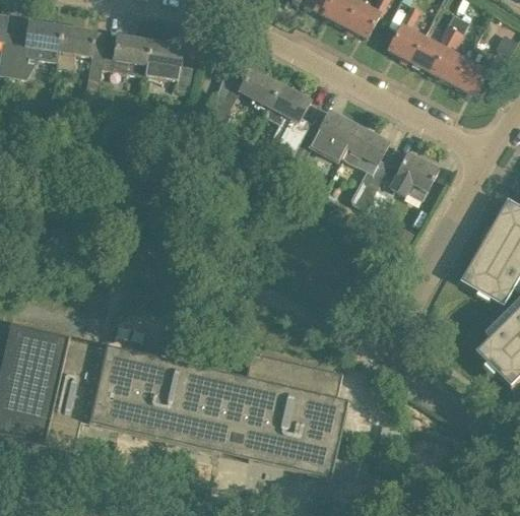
[(303,0),(301,4),(322,15),(330,0),(303,0)]
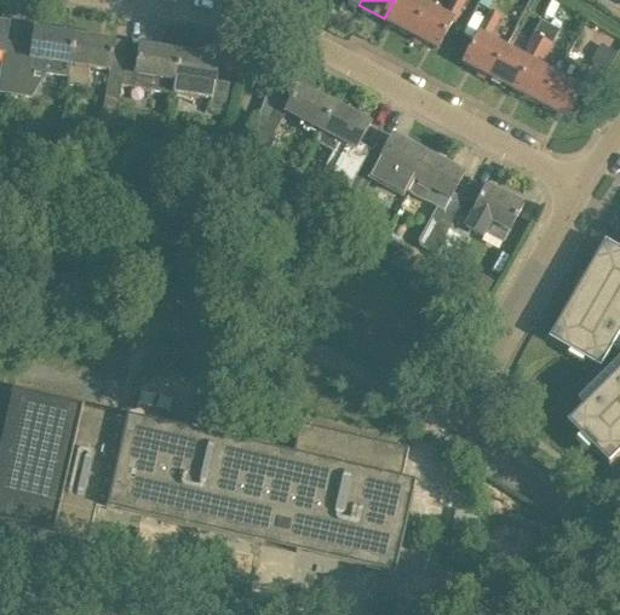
[(394,0),(384,18),(411,32),(426,1),(424,0),(394,0)]
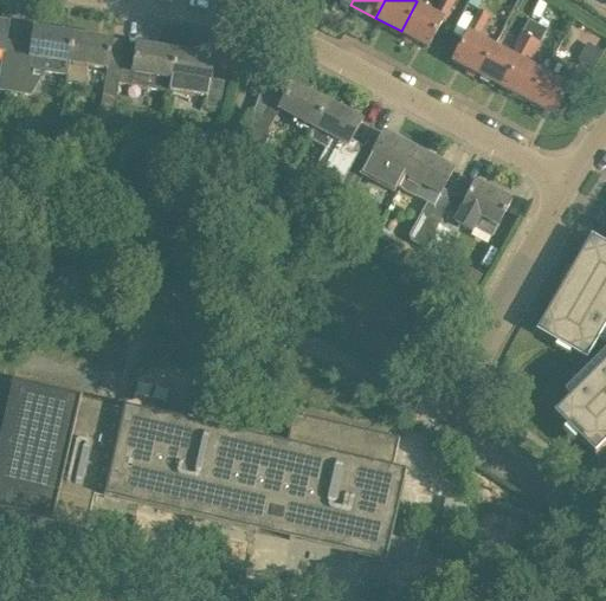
[(417,1),(401,31),(426,45),(442,15),(443,17),(451,0),(438,0),(436,5),(438,6),(436,12),(417,1)]
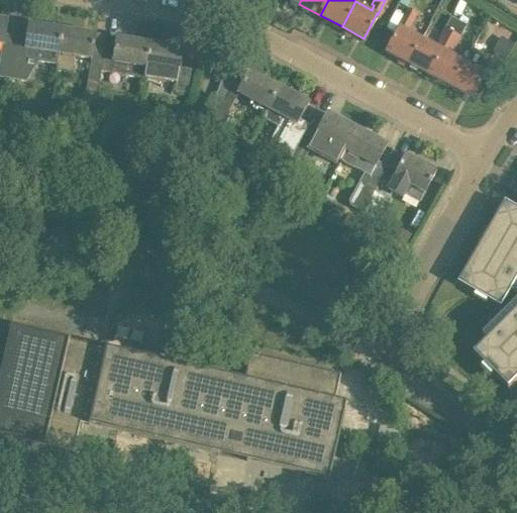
[(386,49),(407,62),(420,36),(405,27),(407,23),(409,24),(416,10),(408,6),(398,24),(399,25),(386,49)]
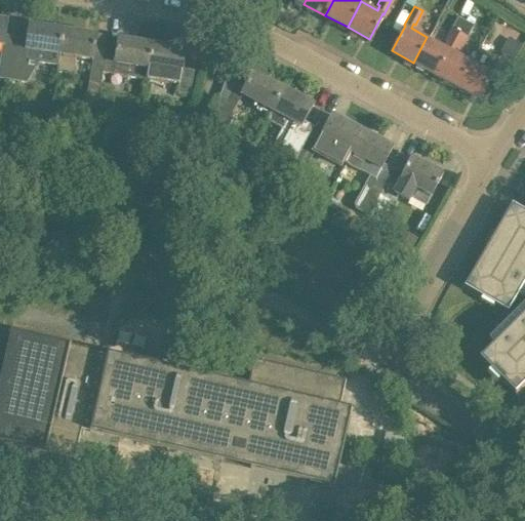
[(413,63),(435,74),(465,19),(456,14),(444,39),(445,40),(443,45),(427,37),(413,63)]
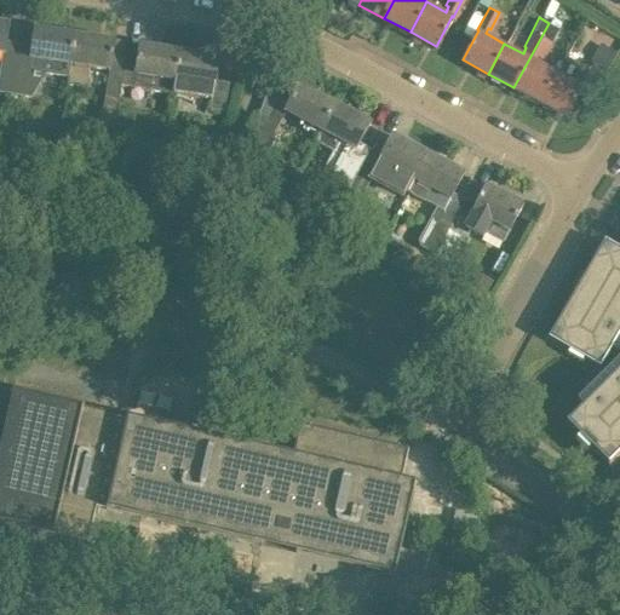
[(0,19),(0,50),(3,51),(0,68),(0,88),(11,91),(13,80),(18,40),(6,39),(9,22),(0,19)]
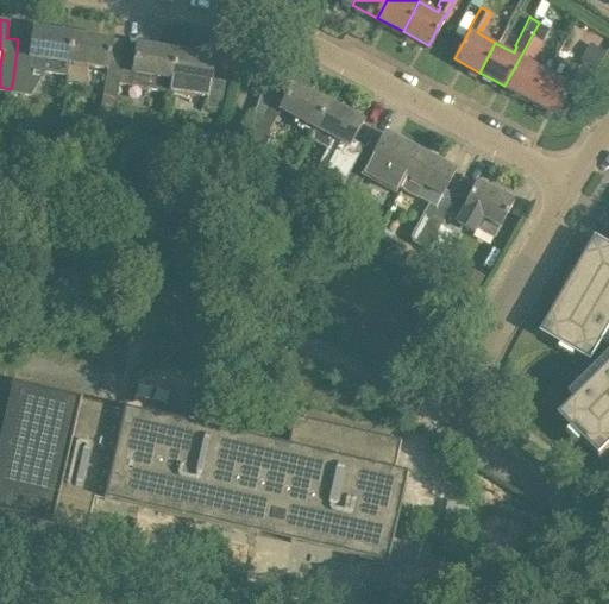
[(504,86),(531,99),(546,70),(528,60),(531,55),(533,56),(548,27),(539,23),(504,86)]
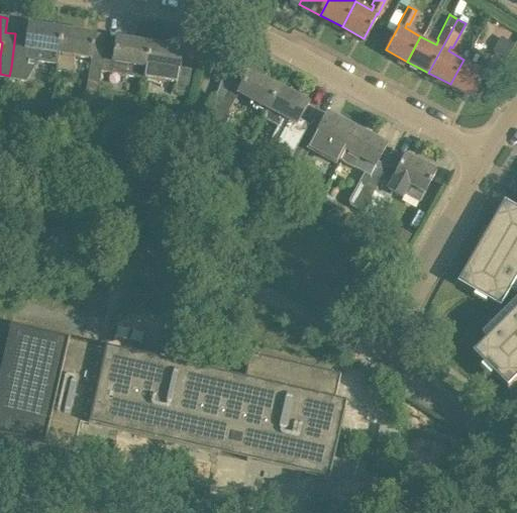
[(11,67),(9,76),(26,79),(38,59),(57,62),(59,50),(62,26),(28,21),(26,35),(15,33),(11,67)]
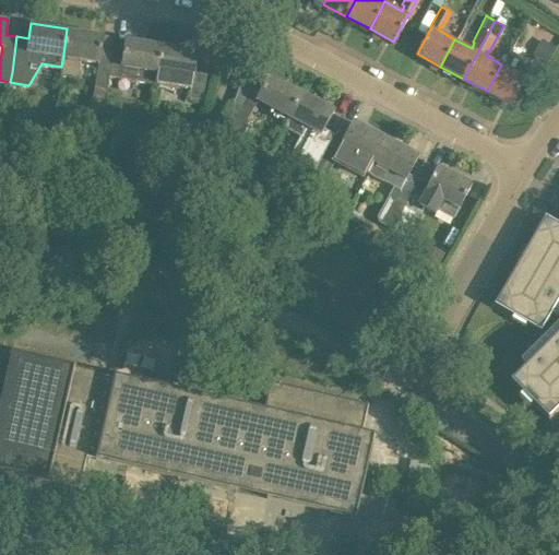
[(61,67),(60,71),(78,74),(81,58),(97,60),(94,85),(107,87),(109,74),(111,57),(99,55),(103,35),(67,28),(63,55),(61,67)]
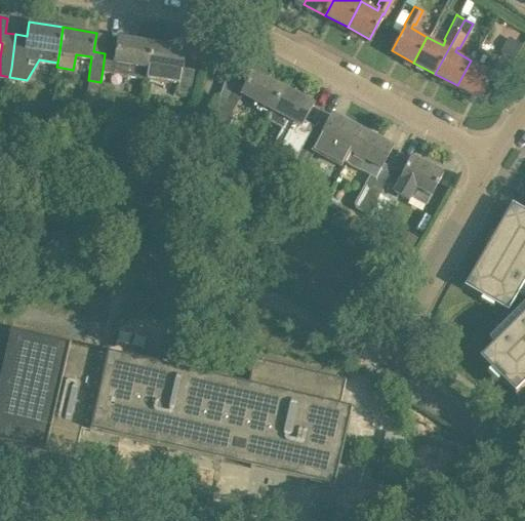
[(105,53),(103,70),(147,77),(152,41),(118,36),(115,55),(105,53)]
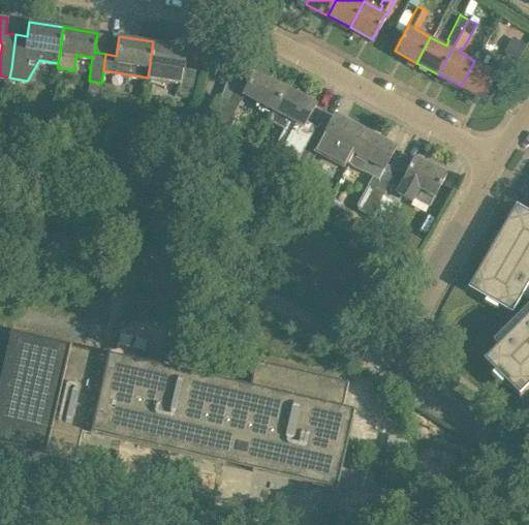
[(153,41),(148,78),(180,84),(179,91),(191,93),(194,68),(184,66),(187,47),(153,41)]
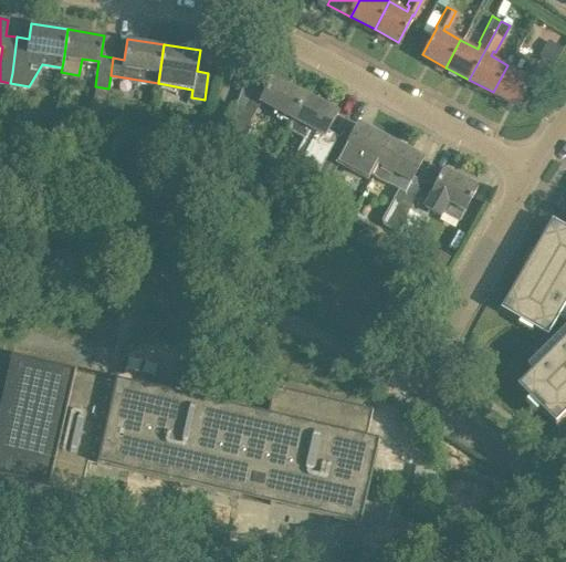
[(507,65),(493,92),(516,105),(531,79),(532,79),(543,59),(543,58),(533,53),(532,55),(516,48),(507,65)]
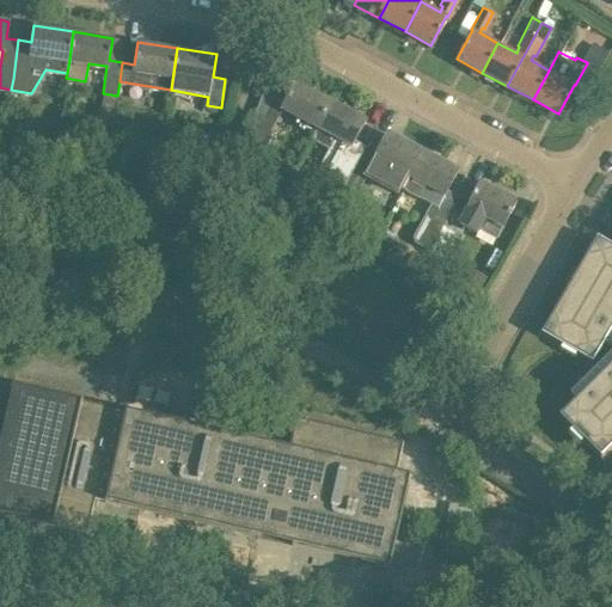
[(300,120),(314,128),(329,100),(294,81),(283,102),(262,90),(245,138),(263,145),(268,142),(276,128),(274,127),(285,106),(301,116),(300,120)]
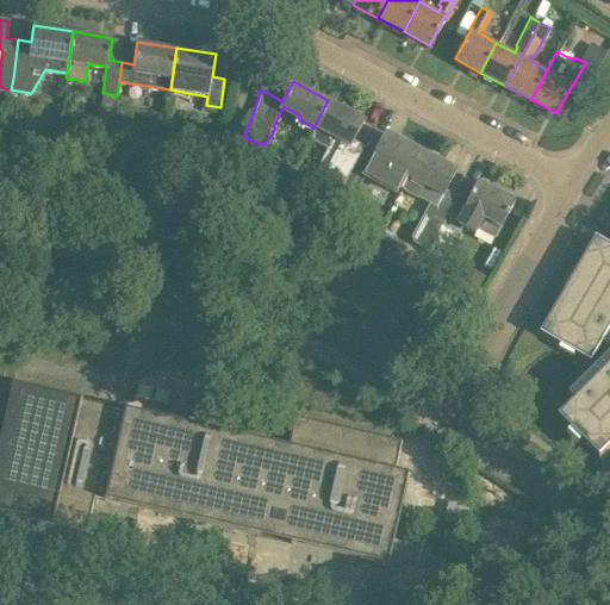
[(316,129),(312,136),(328,145),(318,164),(321,173),(342,185),(355,160),(363,144),(353,138),(363,118),(328,100),(313,128),(316,129)]
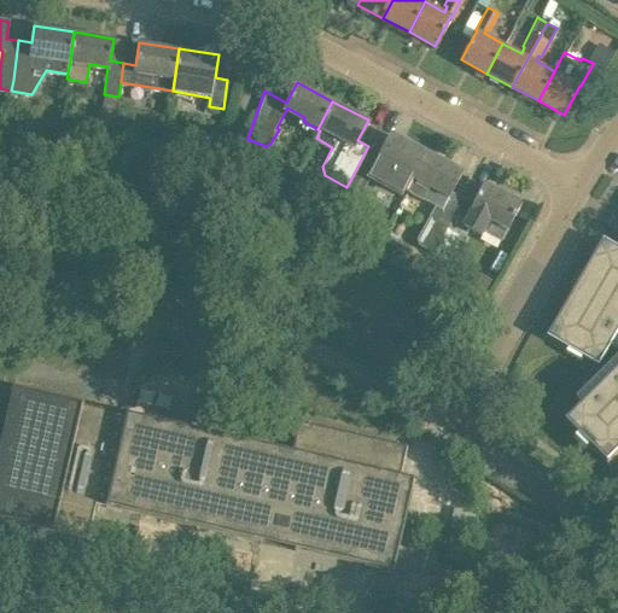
[(378,157),(413,176),(426,151),(391,132),(380,152),(368,146),(360,162),(372,169),(378,157)]
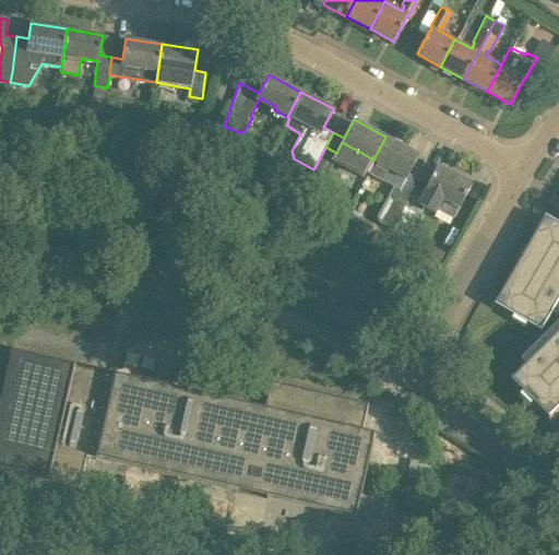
[(373,160),(368,170),(385,180),(391,169),(399,174),(377,214),(378,220),(392,227),(409,193),(418,177),(408,172),(417,154),(385,137),(373,160)]
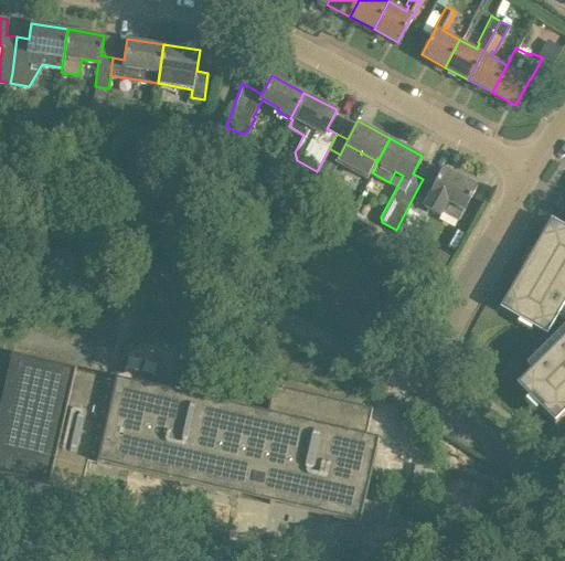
[(433,184),(423,179),(414,196),(458,219),(476,183),(443,166),(433,184)]
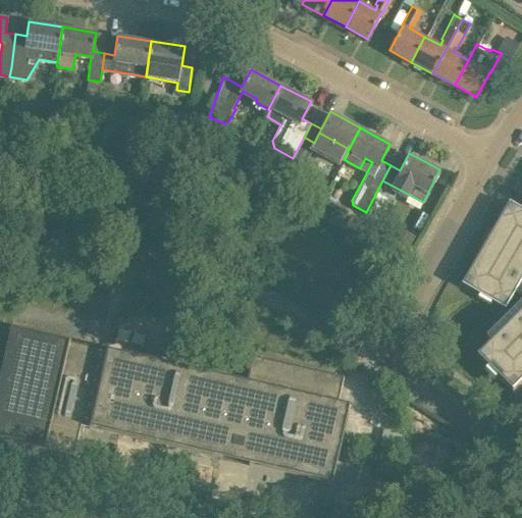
[(316,212),(342,225),(350,210),(324,196),(316,212)]
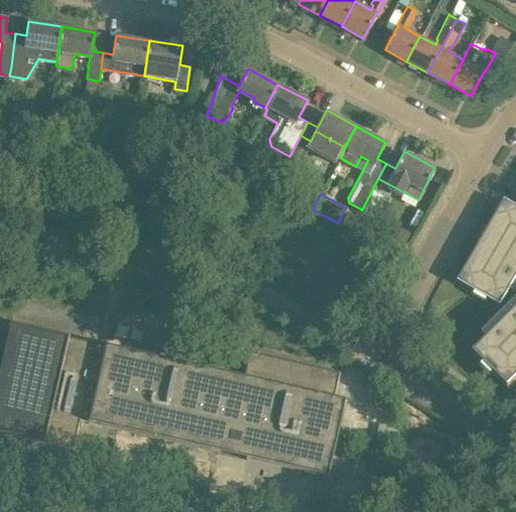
[(515,273),(515,206),(502,198),(501,201),(505,204),(498,216),(493,213),(485,228),(490,231),(483,242),(478,240),(456,279),(473,289),(476,284),(488,291),(486,296),(499,304),(515,273)]
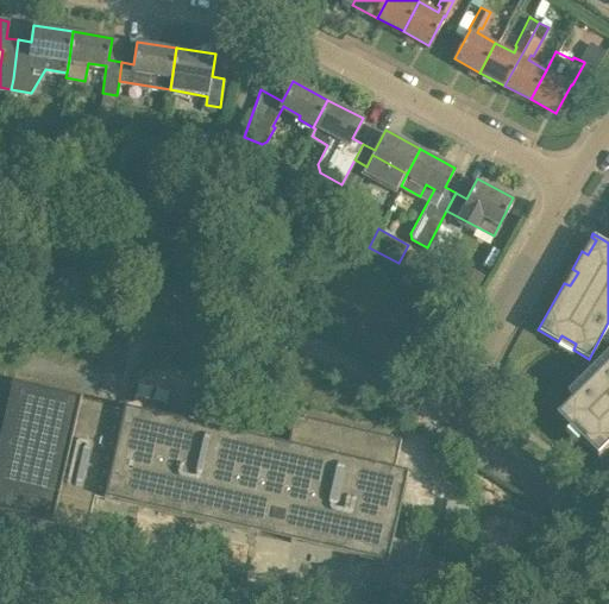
[(405,264),(415,270),(422,255),(412,249),(405,264)]
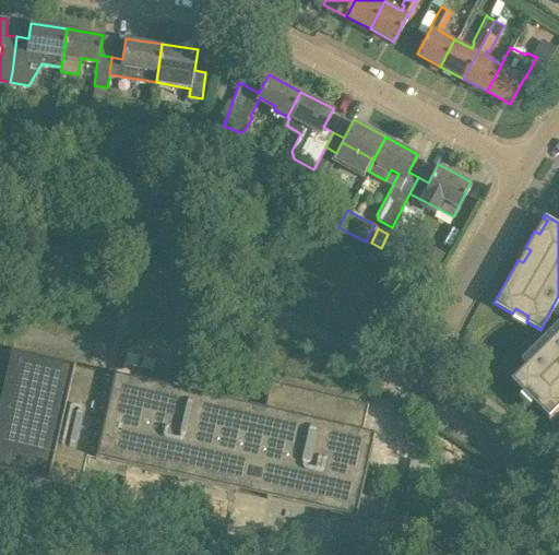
[(402,245),(389,237),(383,247),(396,254),(402,245)]
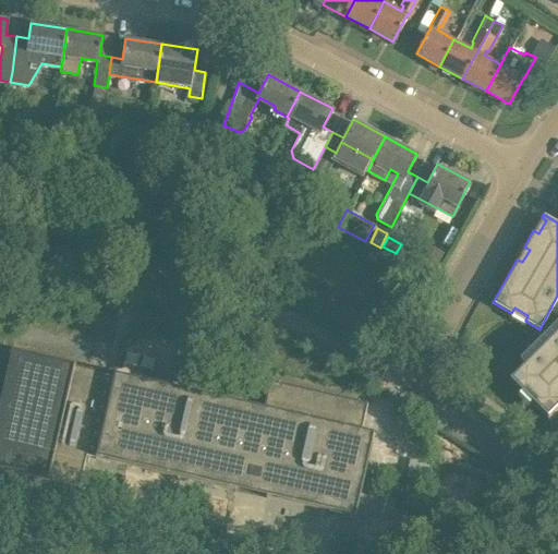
[(408,265),(432,278),(446,253),(422,239),(408,265)]
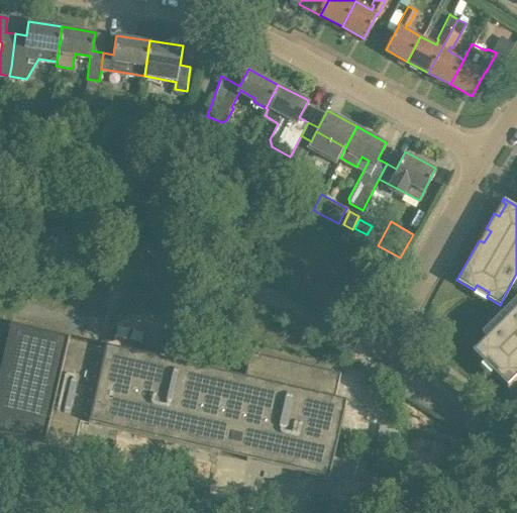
[(516,304),(472,350),(482,362),(486,357),(496,369),(492,372),(507,387),(516,376),(516,304)]
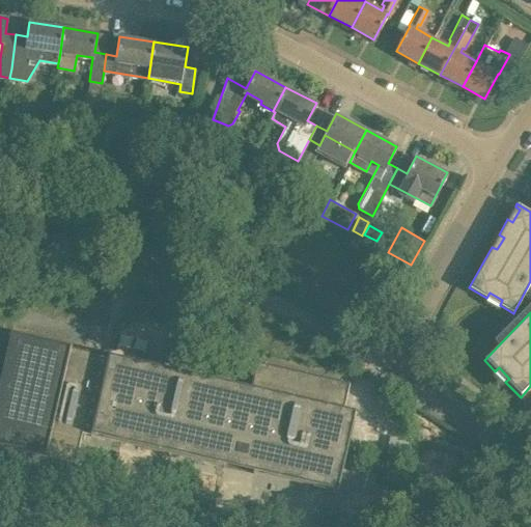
[(10,332),(0,378),(0,443),(26,449),(72,460),(75,460),(82,431),(100,353),(10,332)]
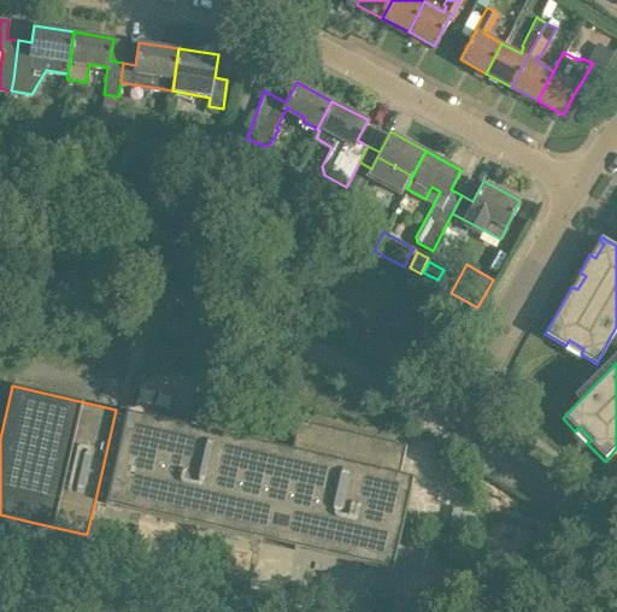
[(139,511),(259,539),(278,542),(392,568),(395,551),(400,533),(412,477),(399,474),(406,443),(298,418),(291,449),(128,412),(115,471),(107,504),(139,511)]
